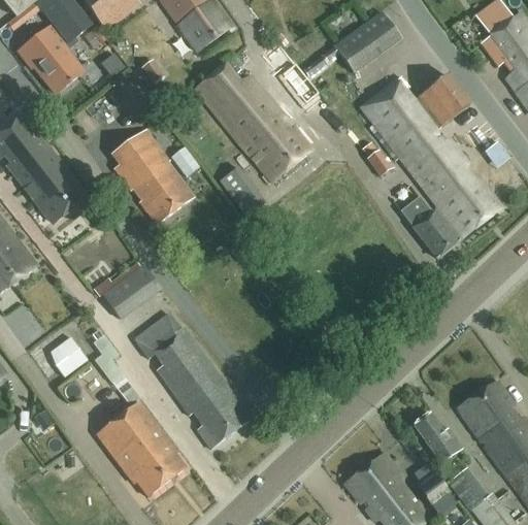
[(34,1),(35,0),(4,0),(17,15),(34,1)]
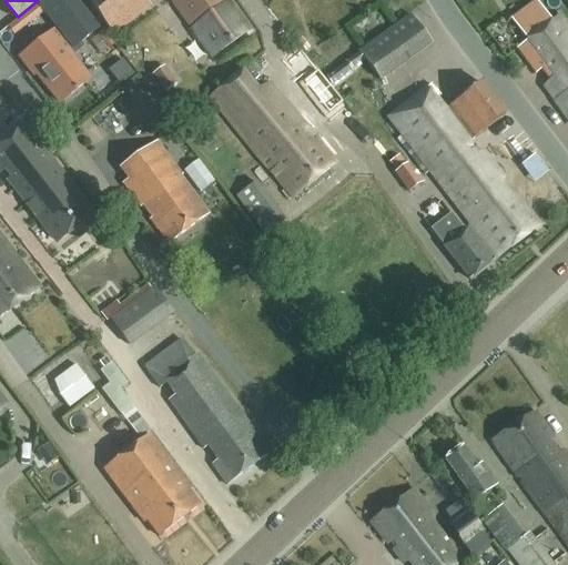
[(38,0),(37,1),(56,26),(20,54),(34,73),(37,71),(60,100),(89,77),(70,53),(82,43),(80,40),(99,26),(78,0),(38,0)]
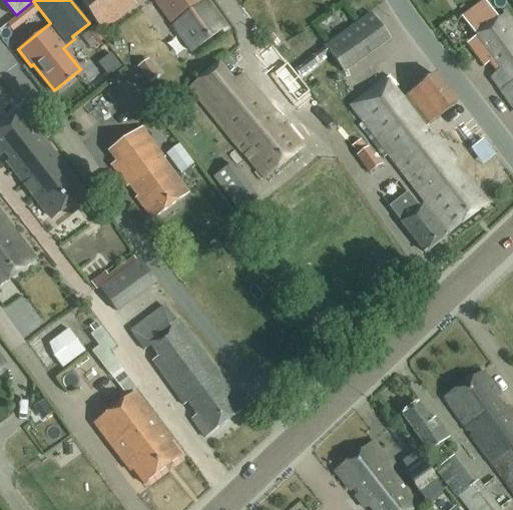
[(80,0),(93,16),(103,29),(134,5),(130,0),(80,0)]
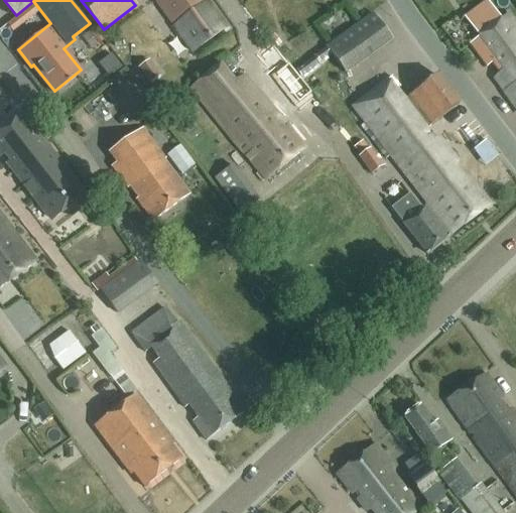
[(156,0),(192,50),(226,26),(207,0),(205,2),(203,0),(156,0)]
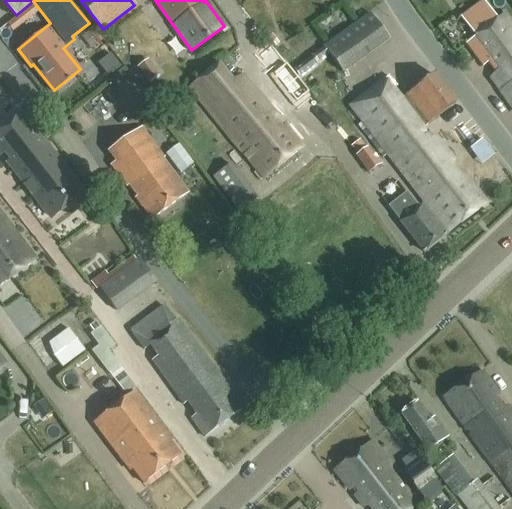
[(504,72),(511,66),(511,23),(503,11),(493,18),(479,0),(461,13),(475,33),(465,40),(482,63),(488,58),(496,69),(488,74),(496,84),(507,77),(504,72)]
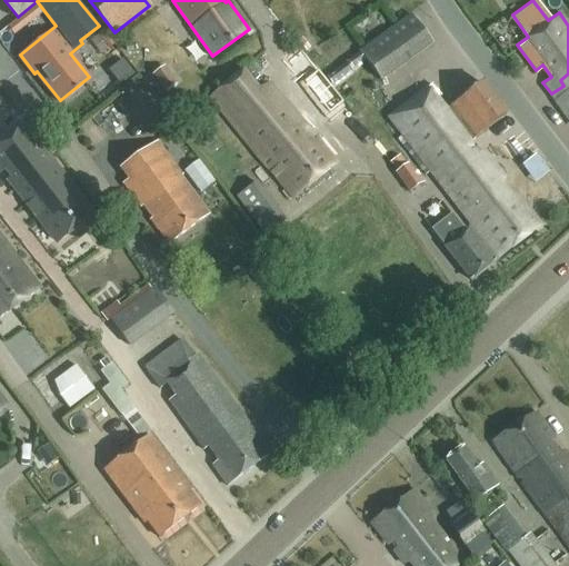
[(402,71),(435,46),(409,12),(358,52),(375,72),(367,78),(382,98),(408,78),(402,71)]
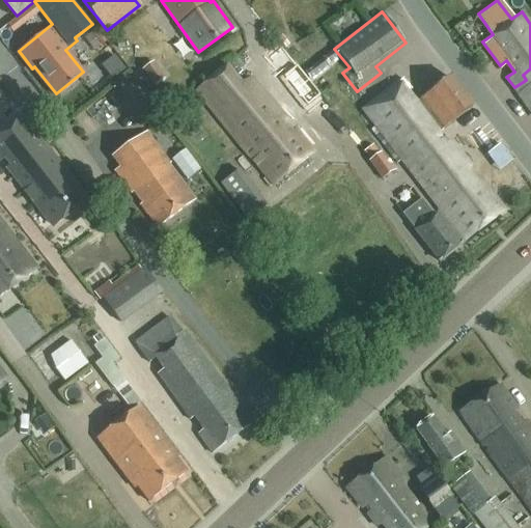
[(83,34),(90,43),(89,44),(94,49),(105,40),(100,35),(99,36),(91,28),(83,34)]
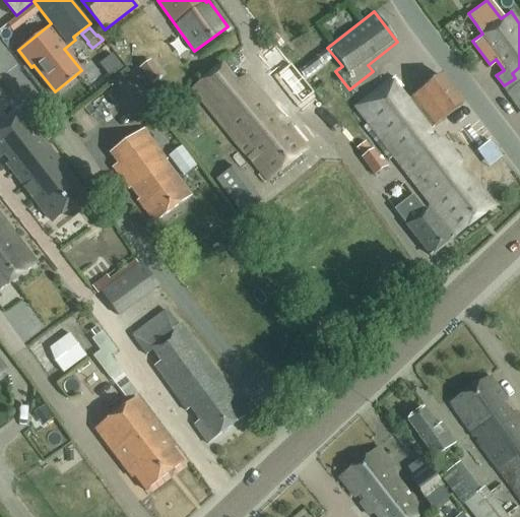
[(283,40),(276,30),(272,34),(279,44),(283,40)]
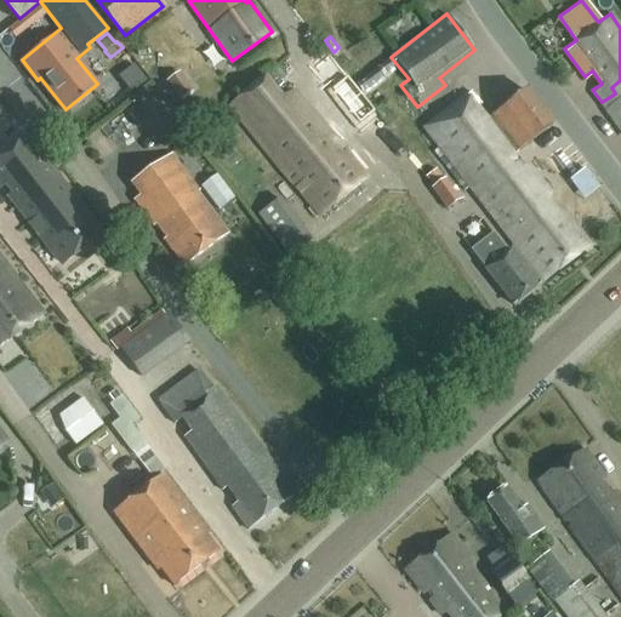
[(281,97),(272,86),(284,75),(275,66),(231,103),(312,201),(307,206),(314,215),(319,212),(320,213),(366,175),(346,150),(340,153),(330,142),(334,137),(292,91),(281,97)]
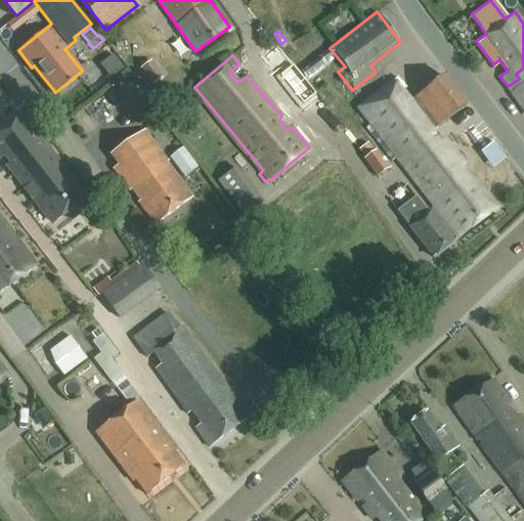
[(150,59),(140,67),(151,82),(162,75),(150,59)]
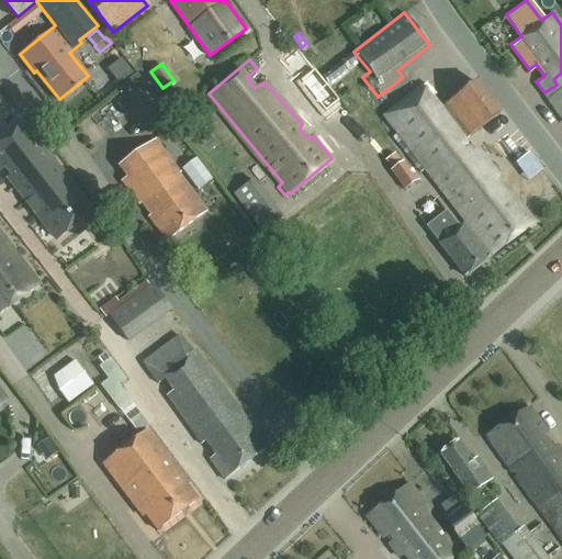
[(335,94),(312,65),(299,75),(322,104),(335,94)]
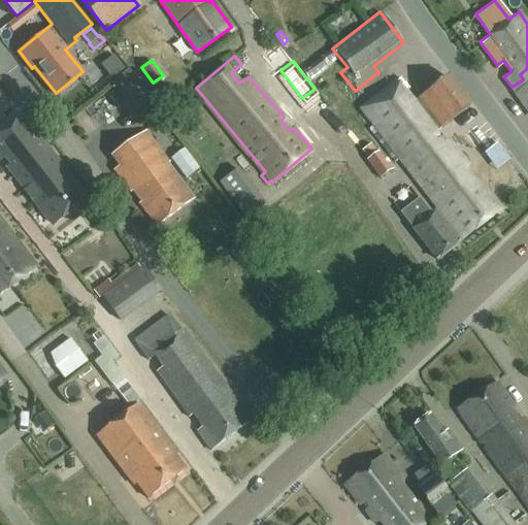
[(523,79),(512,87),(527,109),(527,68),(520,74),(523,79)]
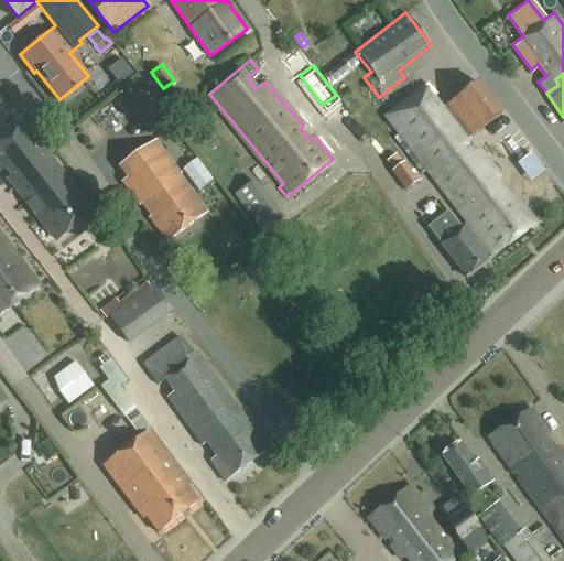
[(500,112),(475,81),(441,107),(432,96),(435,94),(429,85),(425,88),(423,85),(386,114),(399,131),(394,135),(420,169),(421,168),(425,164),(494,254),(535,222),(508,186),(503,189),(496,179),(499,174),(477,147),(473,150),(465,139),(500,112)]
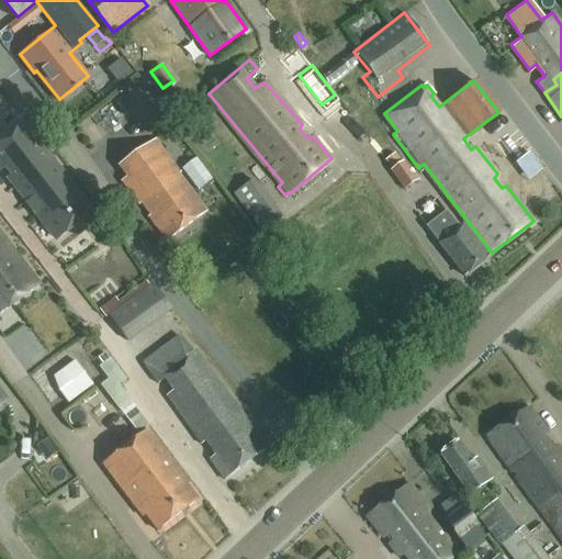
[(102,103),(114,125),(139,112),(126,90),(102,103)]
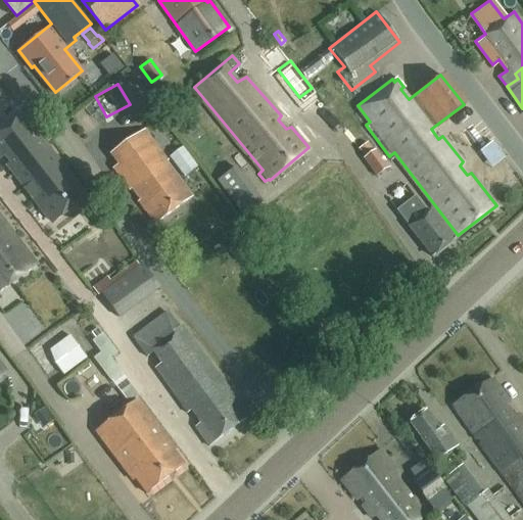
[(32,194),(52,221),(85,195),(21,114),(0,131),(0,153),(2,156),(3,155),(8,161),(7,162),(26,186),(27,185),(33,193),(32,194)]
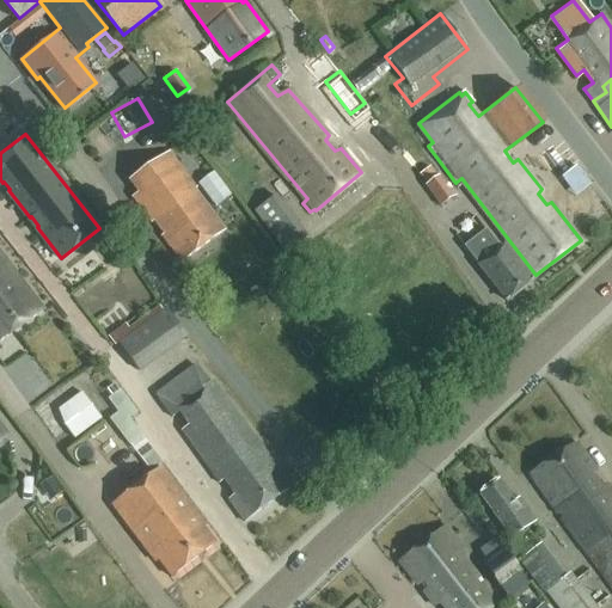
[(224,227),(194,188),(196,185),(169,148),(128,177),(138,190),(132,194),(151,220),(153,217),(164,231),(160,233),(181,259),(224,227)]
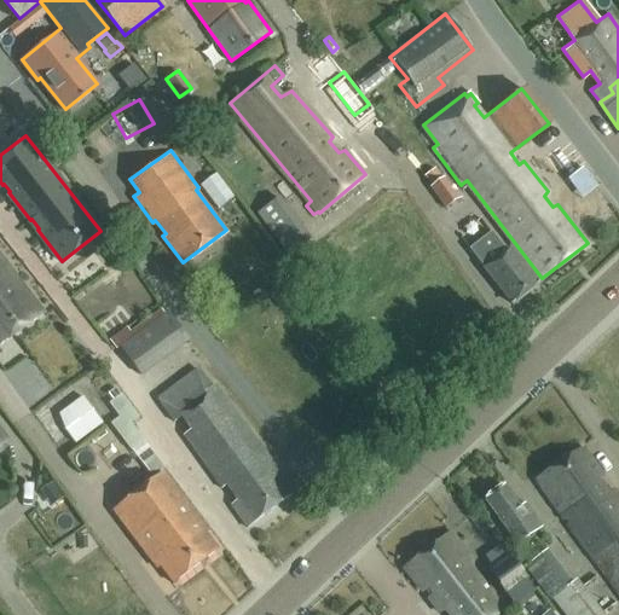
[(434,166),(424,173),(432,183),(441,175),(434,166)]
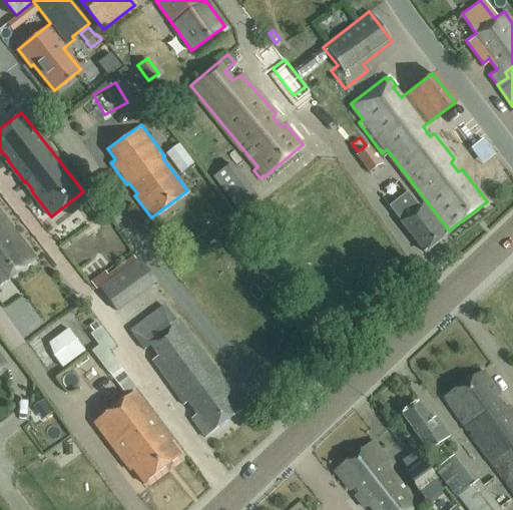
[(381,162),(368,145),(356,154),(369,171),(381,162)]
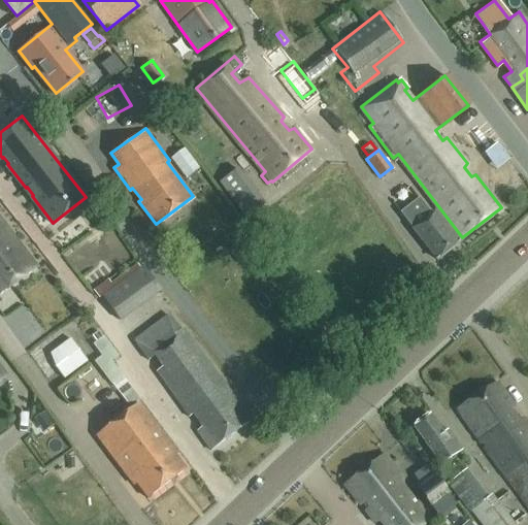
[(237,165),(234,168),(222,177),(219,181),(245,217),(266,202),(237,165)]
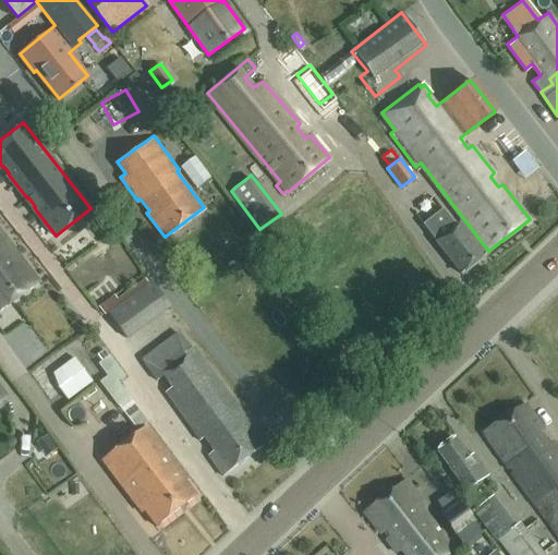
[(120,210),(129,205),(118,186),(108,192),(120,210)]
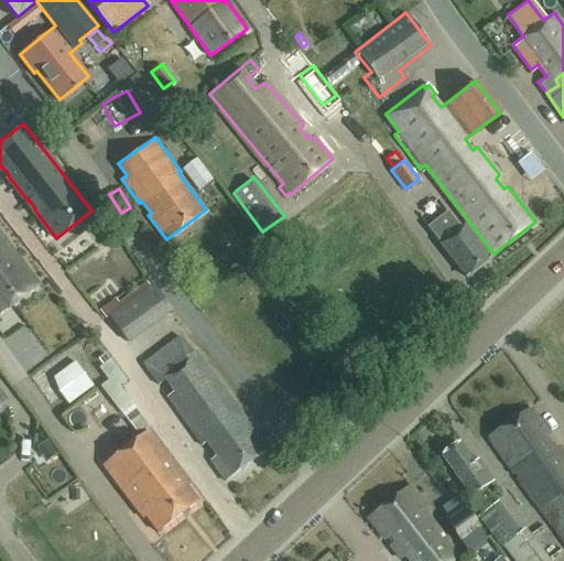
[(467,276),(490,257),(465,225),(461,228),(452,217),(433,232),(442,243),(442,244),(467,276)]
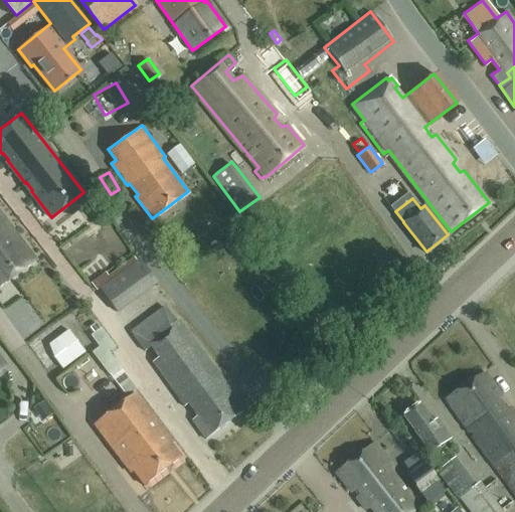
[(0,285),(35,260),(0,213),(0,285)]
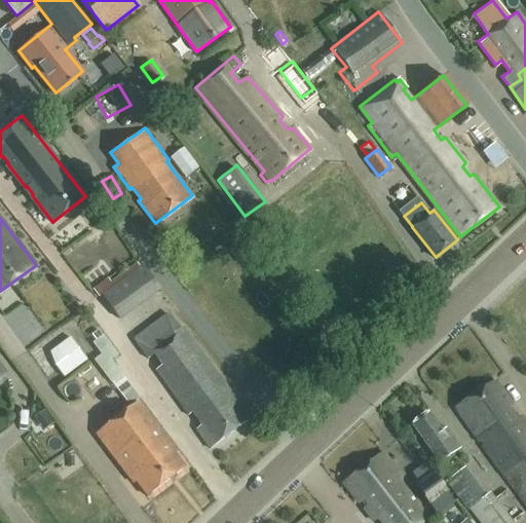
[(136,263),(98,295),(122,325),(160,293),(136,263)]
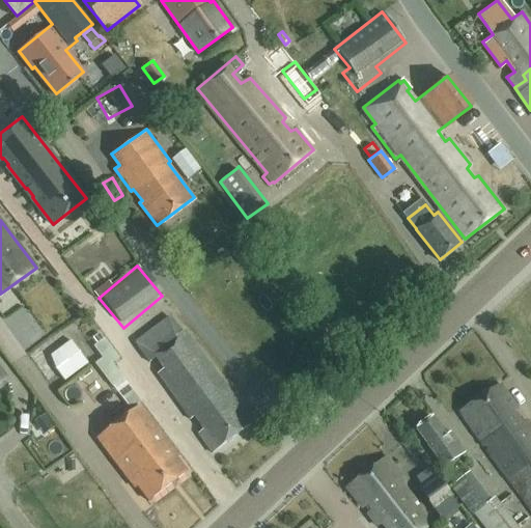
[(180,330),(168,315),(134,341),(147,360),(155,356),(162,367),(157,371),(190,417),(193,415),(202,427),(197,431),(212,451),(253,421),(183,328),(180,330)]
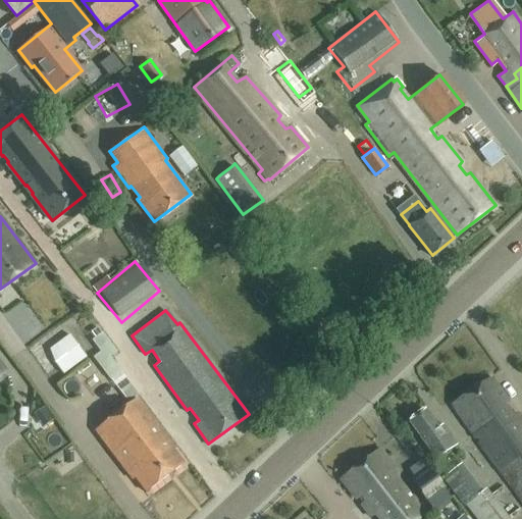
[(126,399),(137,391),(110,355),(116,350),(102,330),(91,339),(100,350),(93,356),(98,362),(126,399)]
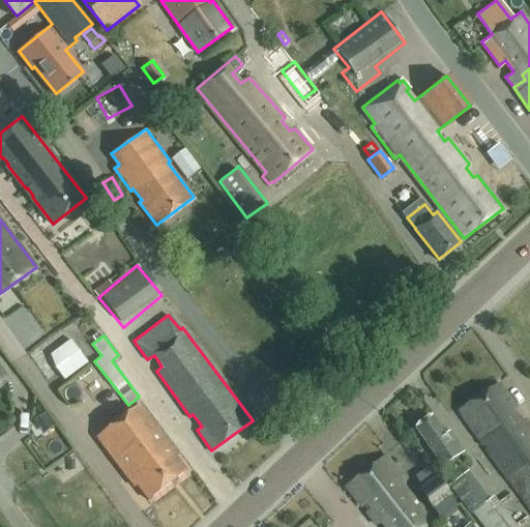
[(29,353),(46,378),(55,373),(62,383),(87,366),(70,341),(52,353),(45,343),(29,353)]
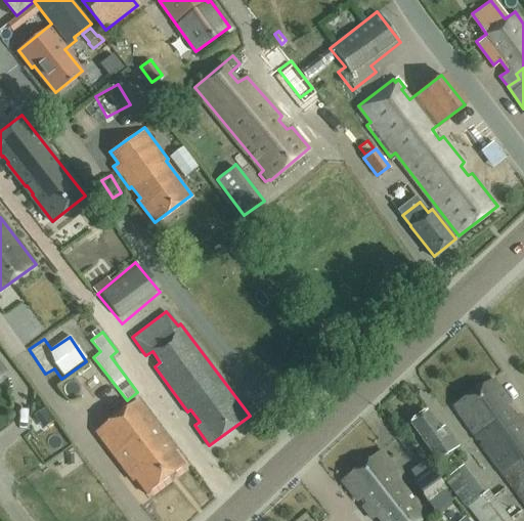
[(523,421),(492,377),(453,404),(523,505),(523,421)]
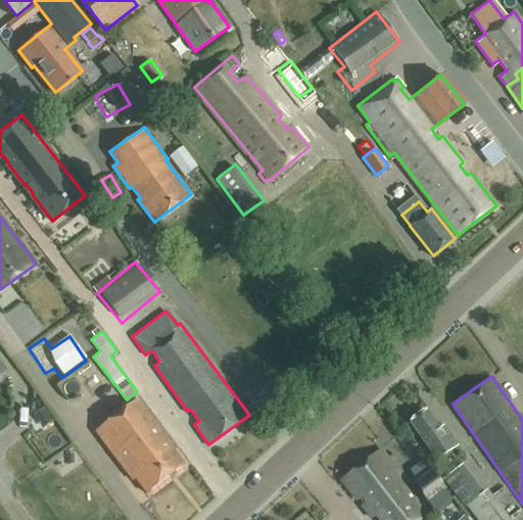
[(146,491),(183,463),(173,450),(175,447),(138,397),(95,430),(132,479),(135,477),(146,491)]
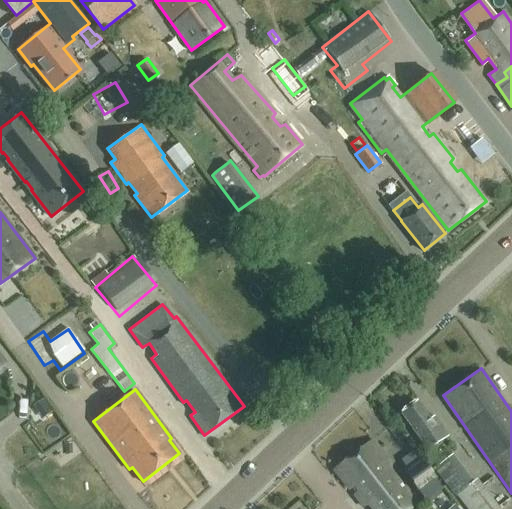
[(429,417),(416,400),(400,411),(428,449),(448,435),(433,414),(430,416),(429,417)]
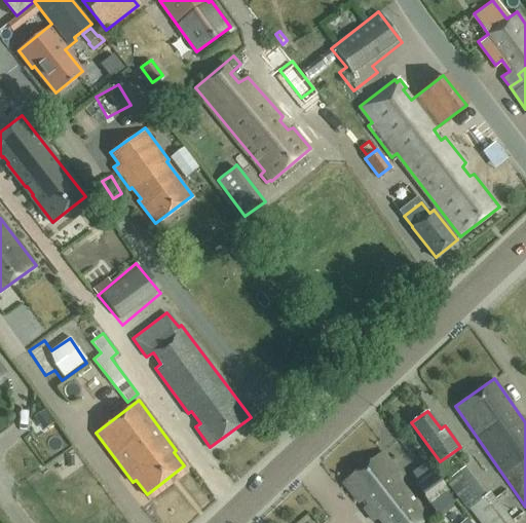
[(418,522),(428,516),(401,481),(398,470),(382,450),(342,481),(373,519),(378,517),(383,522),(418,522)]
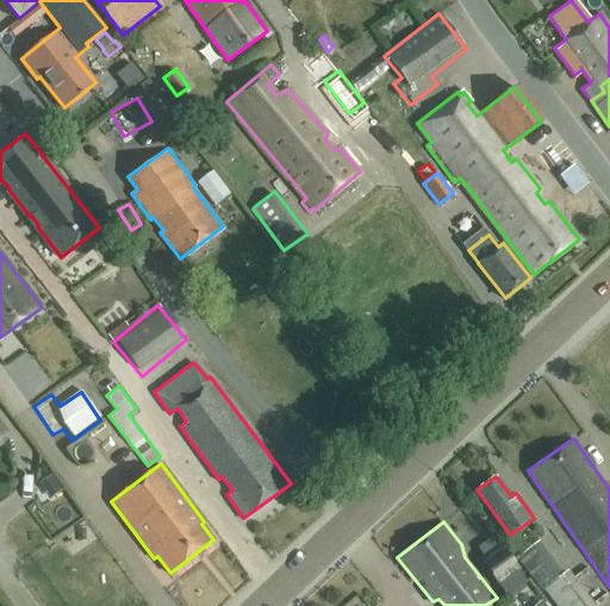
[(564,572),(539,539),(516,555),(542,591),(545,589),(556,605),(596,605),(568,568),(564,572)]
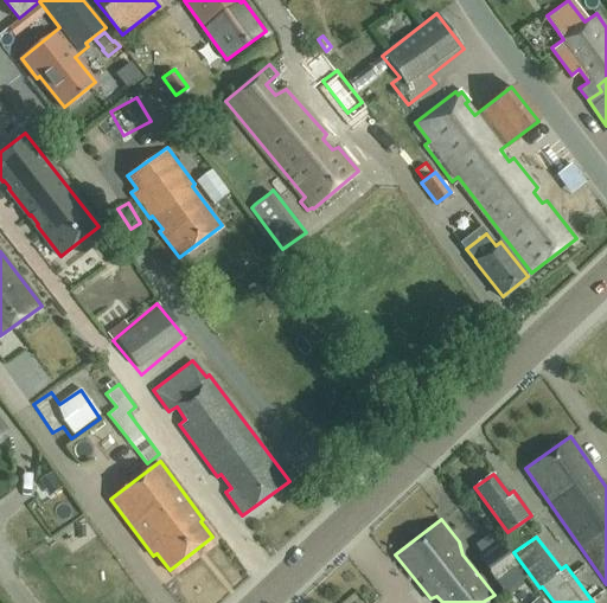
[(479,559),(496,582),(496,581),(504,592),(525,577),(500,544),(479,559)]
